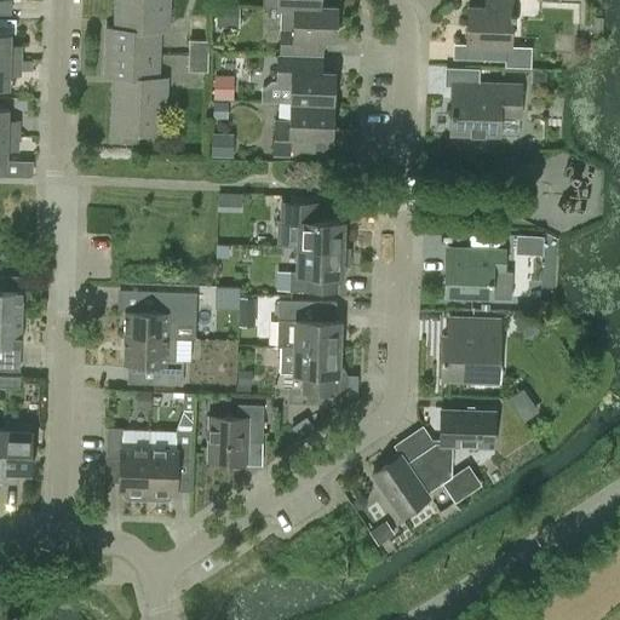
[(105,28),(105,52),(159,55),(160,19),(168,19),(168,0),(115,0),(114,28),(105,28)]
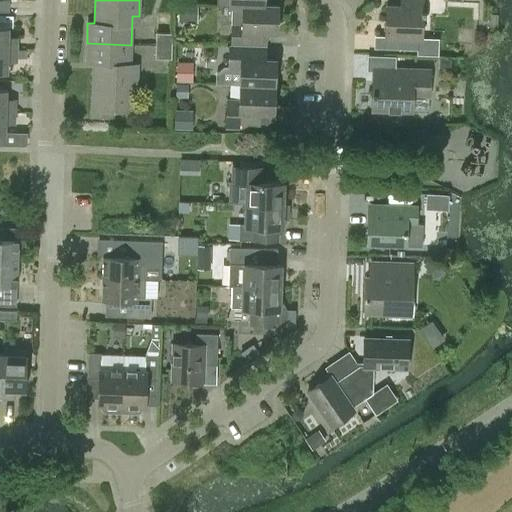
[(418,50),(418,38),(421,38),(422,14),(425,14),(425,0),(400,0),(401,5),(386,5),(385,37),(378,36),(378,48),(418,50)]
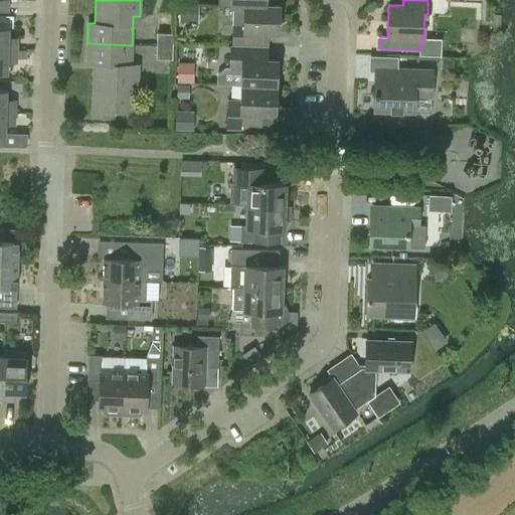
[(279,32),(280,6),(230,5),(230,6),(233,6),(232,43),(267,44),(268,32),(279,32)]
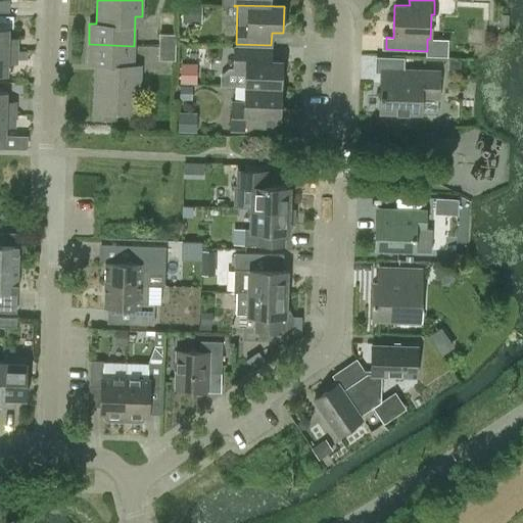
[(0,50),(17,51),(17,43),(8,42),(8,28),(0,27),(0,50)]
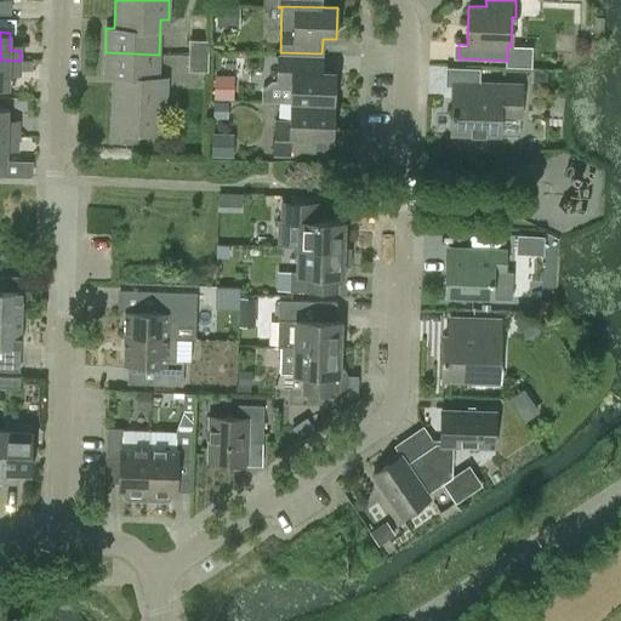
[(189,39),(189,55),(208,55),(209,40),(189,39)]
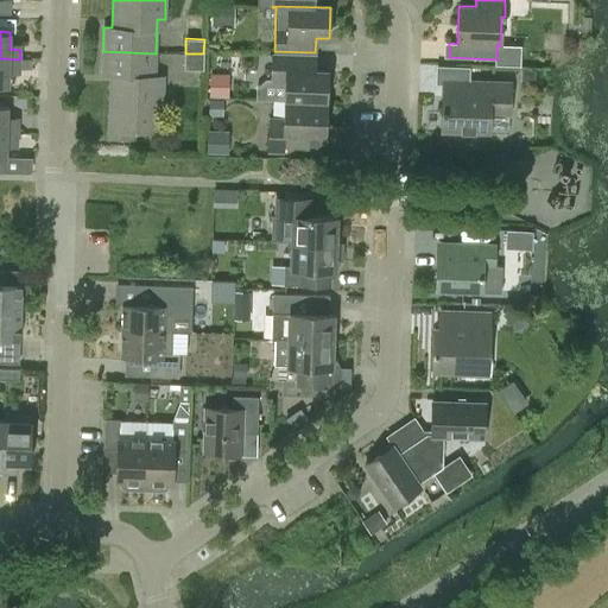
[(154,88),(156,54),(103,51),(102,76),(111,76),(108,138),(135,139),(135,131),(162,132),(163,88),(154,88)]
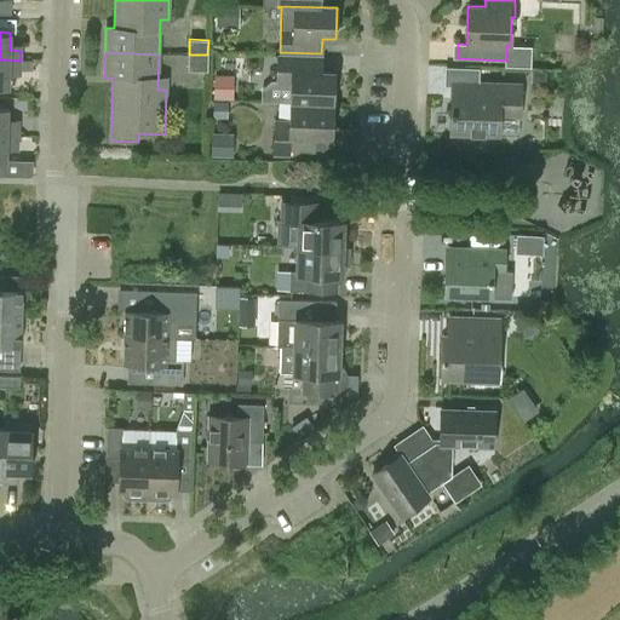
[(207,70),(207,55),(189,55),(188,69),(207,70)]
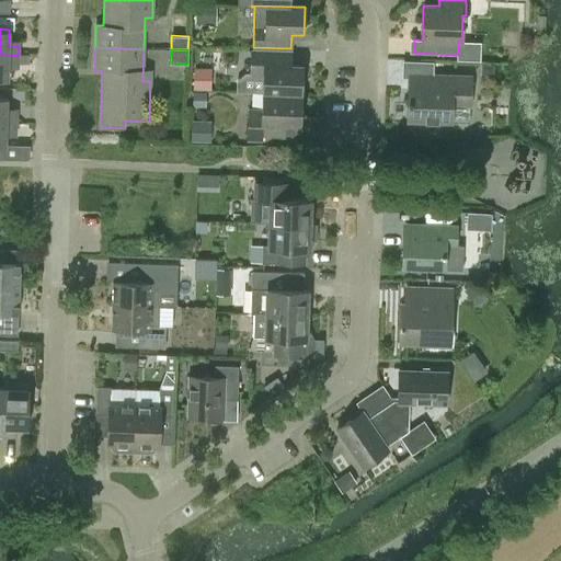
[(264,77),(263,93),(301,94),(302,66),(271,65),(272,52),(251,50),(250,76),(264,77)]
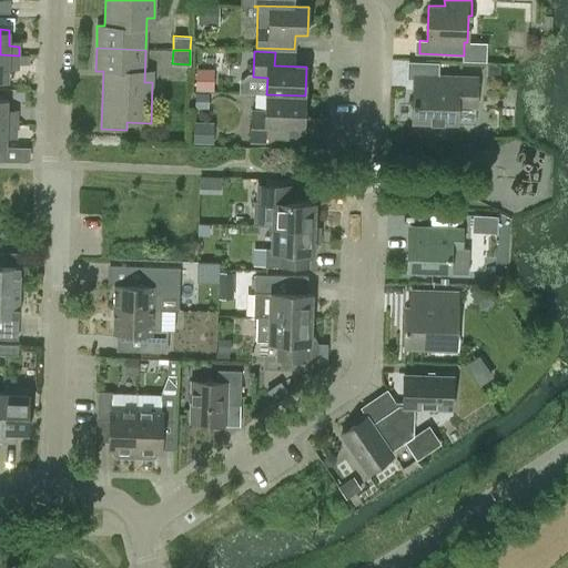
[(18,64),(19,56),(0,54),(0,80),(8,80),(8,64),(18,64)]
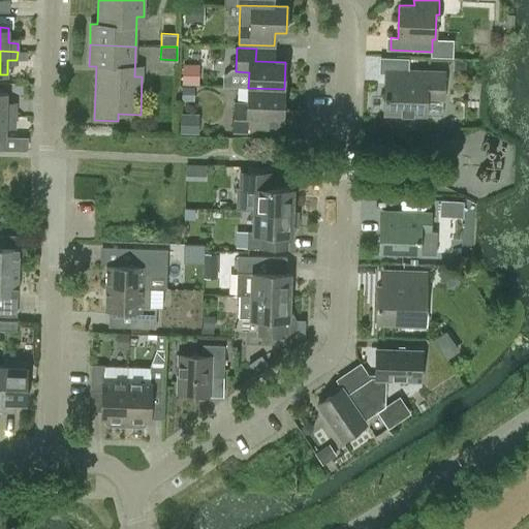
[(201,66),(185,66),(185,83),(201,83),(201,66)]
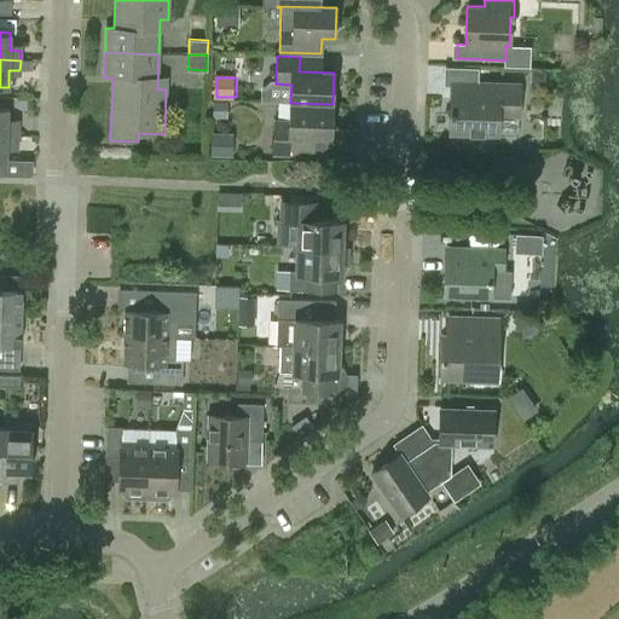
[(519,117),(520,84),(472,82),(472,99),(451,98),(450,115),(453,115),(452,133),(498,134),(498,116),(519,117)]
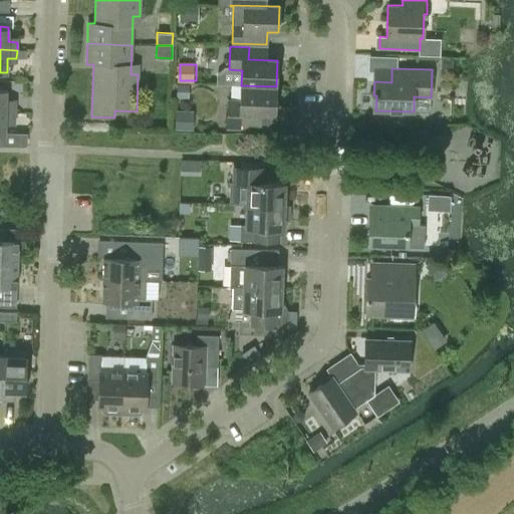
[(275,112),(276,86),(241,85),(240,100),(228,100),(227,122),(240,123),(240,111),(275,112)]
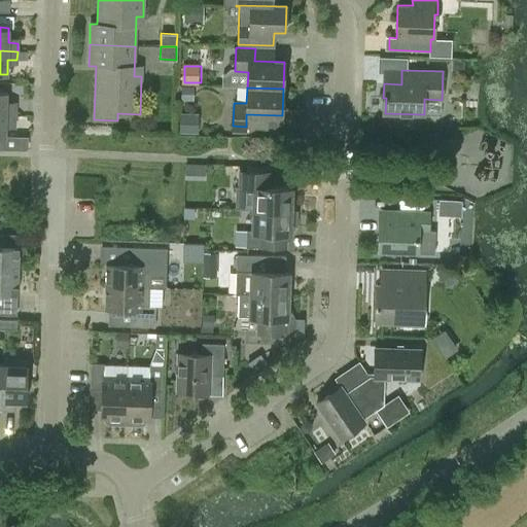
[(0,91),(0,114),(14,115),(15,107),(5,106),(6,92),(0,91)]
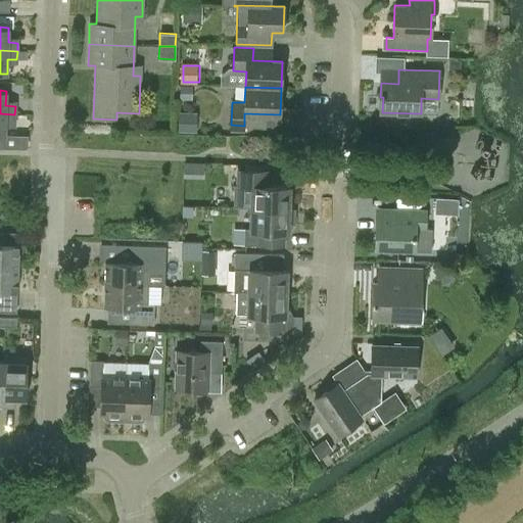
[(14,123),(14,114),(0,113),(0,146),(3,147),(4,137),(5,123),(14,123)]
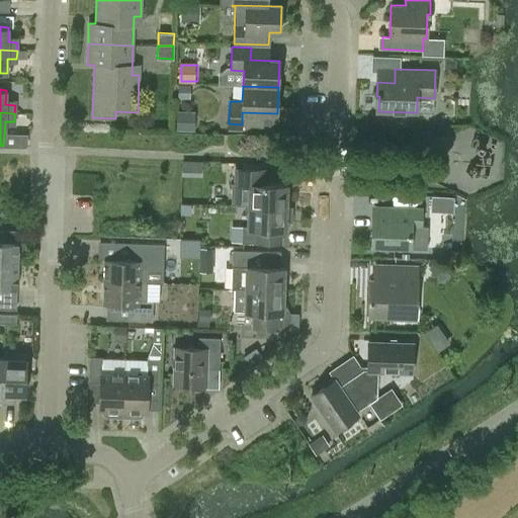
[(249,183),(249,206),(286,207),(287,185),(267,184),(267,166),(235,166),(234,183),(249,183)]
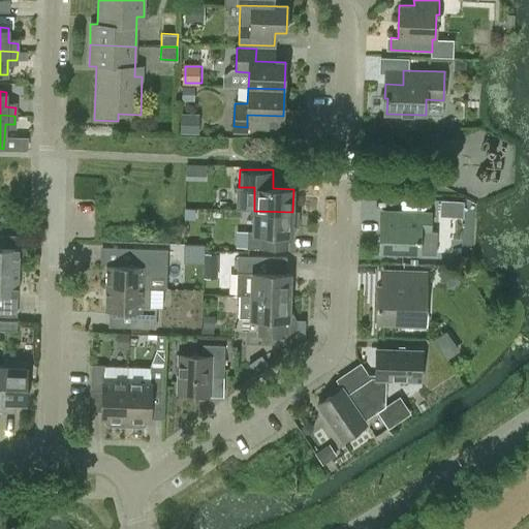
[(443,198),(442,215),(467,216),(467,198),(443,198)]
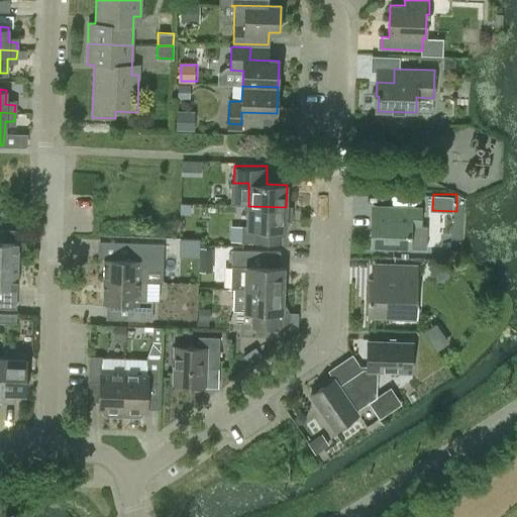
[(248,206),(247,227),(233,226),(232,241),(280,243),(281,229),(285,229),(285,222),(292,222),(293,207),(286,207),(248,206)]
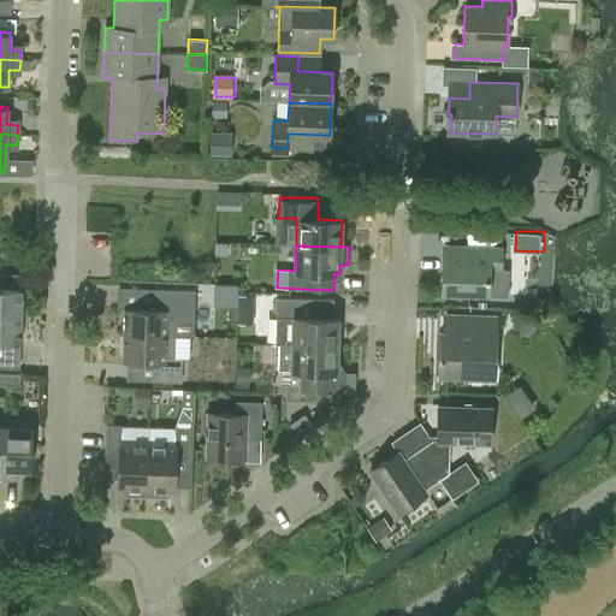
[(442,292),(489,294),(508,295),(509,271),(501,270),(502,248),(471,247),(471,262),(443,261),(442,292)]
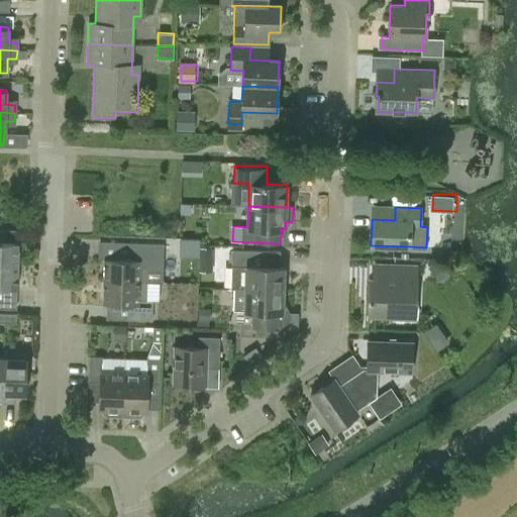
[(0,265),(18,266),(18,242),(0,241),(0,265)]
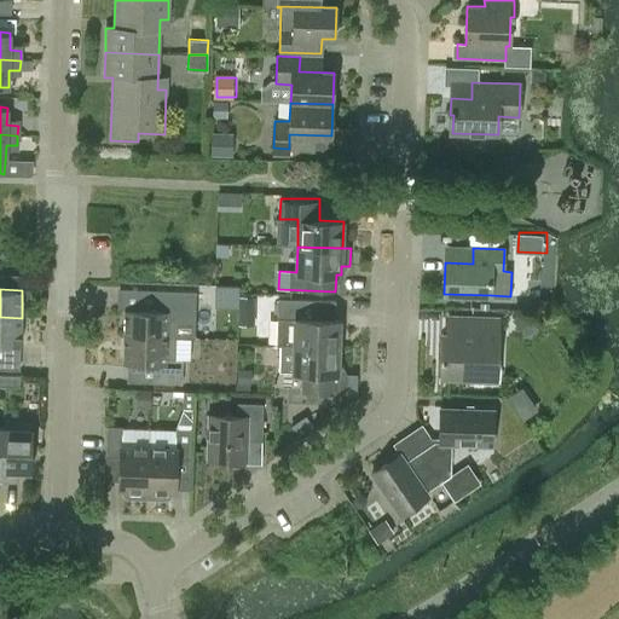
[(123,336),(166,337),(175,337),(195,339),(195,293),(156,291),(155,311),(125,310),(123,336)]
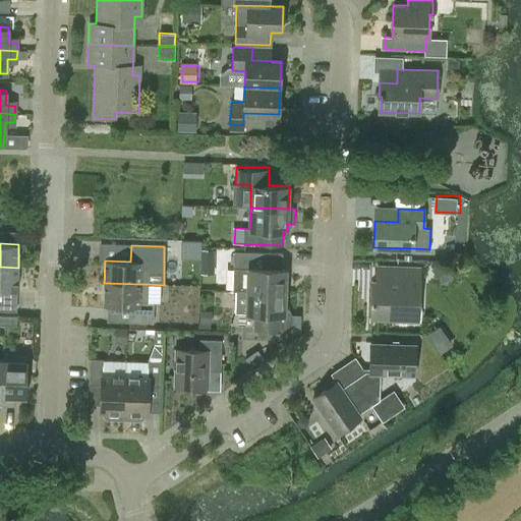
[(236,290),(285,292),(286,270),(282,270),(282,254),(234,253),(233,290),(236,290)]
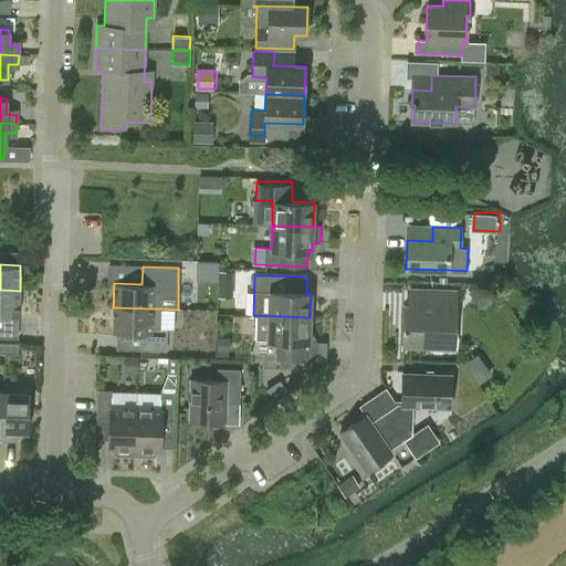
[(0,314),(19,315),(20,291),(0,290),(0,314)]
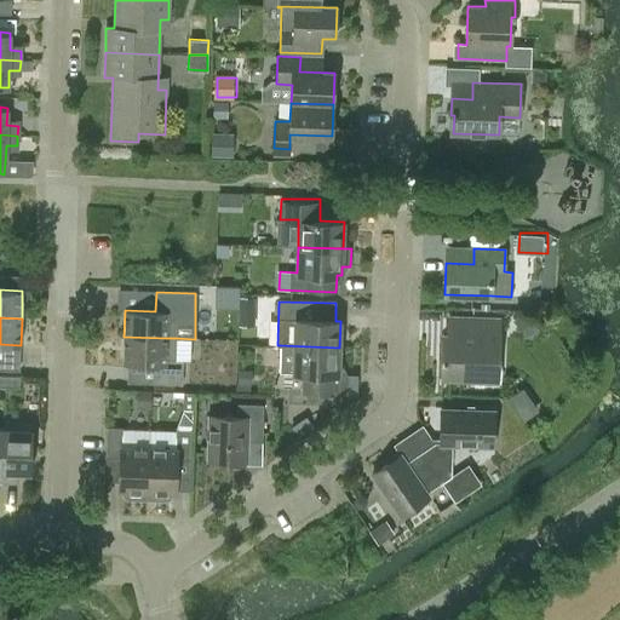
[(497,360),(499,320),(472,320),(471,337),(443,337),(442,377),(491,378),(491,360),(497,360)]
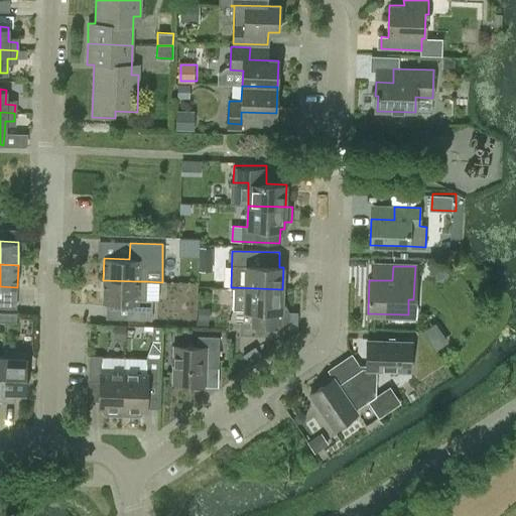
[(146,281),(138,281),(103,280),(103,302),(128,303),(128,319),(152,320),(152,300),(146,299),(146,281)]
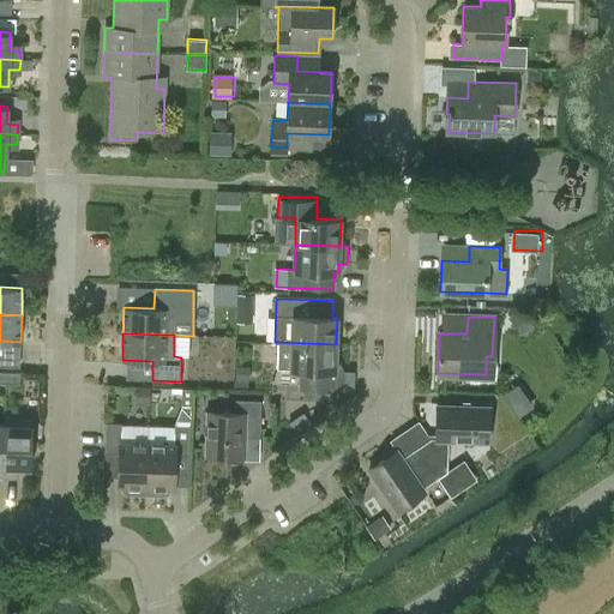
[(335,371),(336,344),(278,342),(277,369),(299,369),(299,390),(330,390),(330,371),(335,371)]
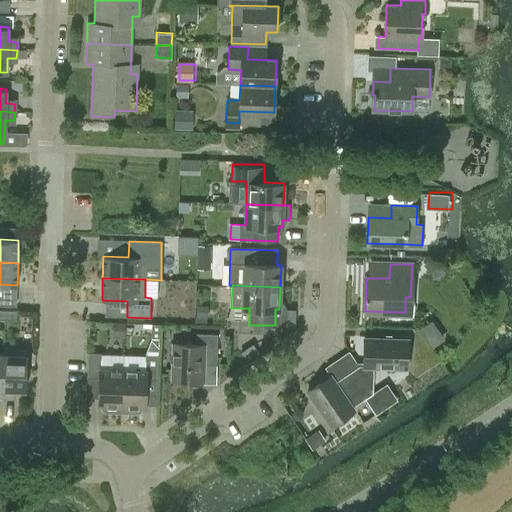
[(16,311),(4,310),(4,319),(16,319),(16,311)]
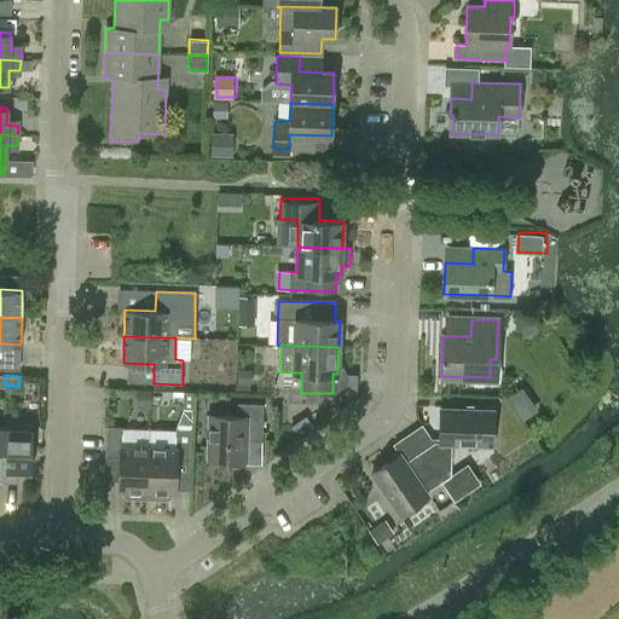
[(208,461),(231,462),(246,462),(247,433),(262,434),(264,404),(237,404),(237,416),(209,415),(208,461)]
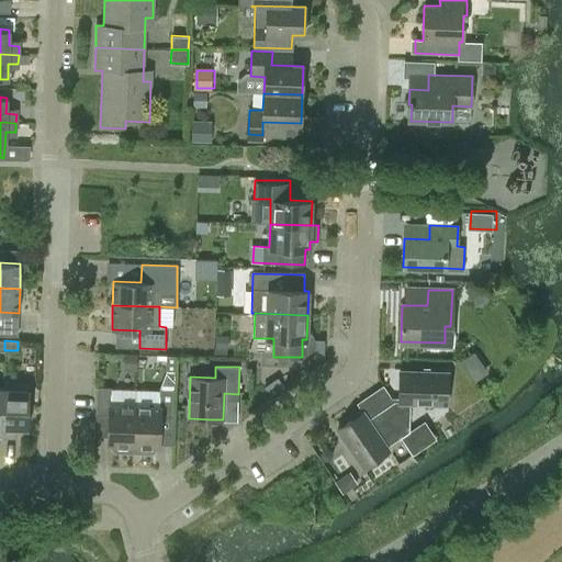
[(400,372),(398,402),(394,402),(382,411),(401,437),(409,431),(409,403),(447,404),(448,373),(400,372)]
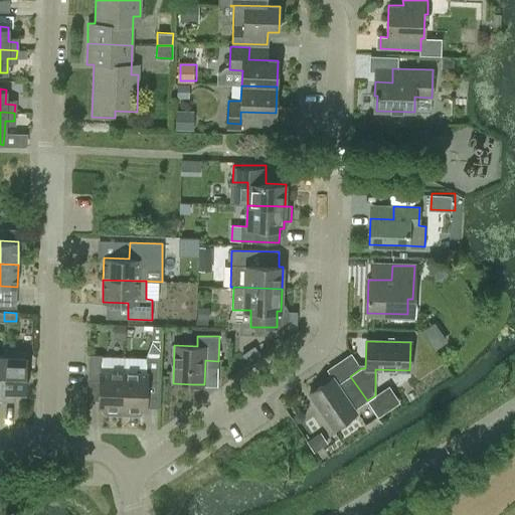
[(26,392),(27,352),(4,351),(3,401),(11,401),(11,392),(26,392)]
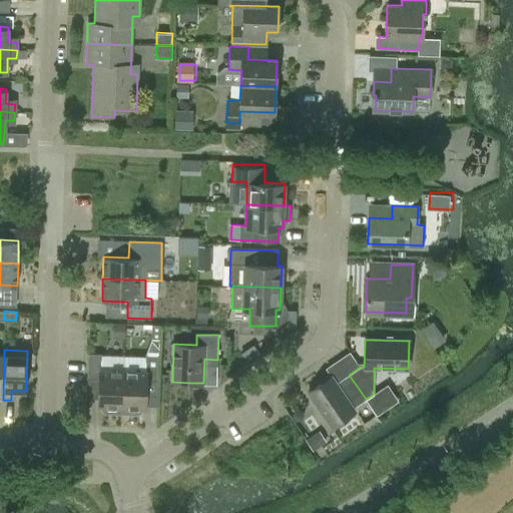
[(121,414),(121,408),(123,370),(100,369),(101,354),(88,354),(87,378),(99,378),(98,407),(101,407),(101,410),(104,413),(121,414)]
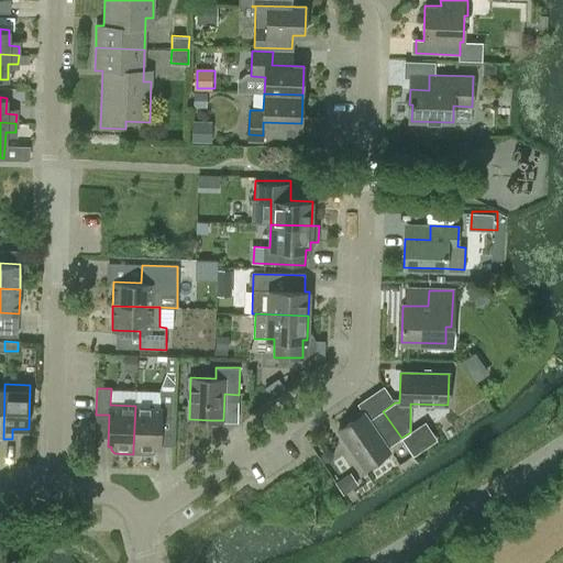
[(135,390),(135,406),(133,448),(133,454),(152,454),(156,451),(156,448),(159,448),(161,417),(175,418),(176,390),(159,390),(159,392),(135,390)]
